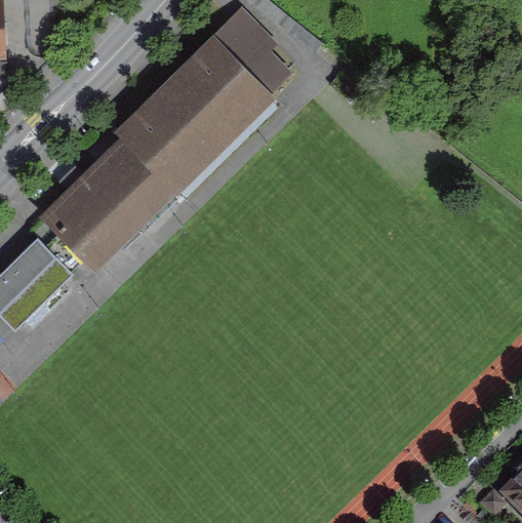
[(120,139),(40,213),(96,274),(280,103),(270,92),(290,74),(270,52),(278,44),(241,6),(110,128),(120,139)]
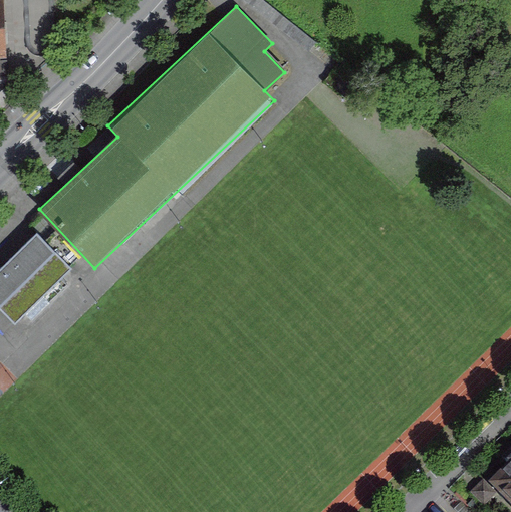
[(37,233),(0,267),(0,308),(13,323),(71,269),(37,233)]
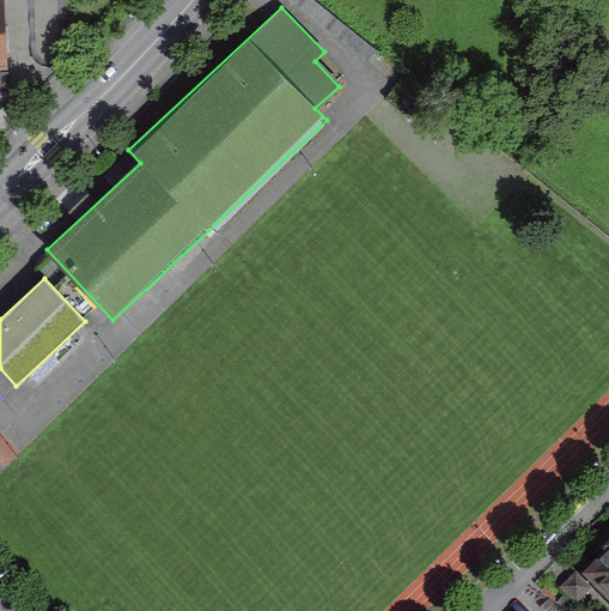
[(608,548),(580,575),(608,605),(608,548)]
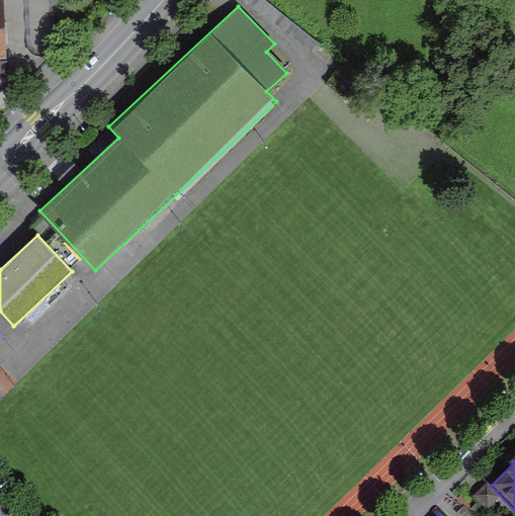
[(493,497),(484,487),(475,496),(485,506),(493,497)]
